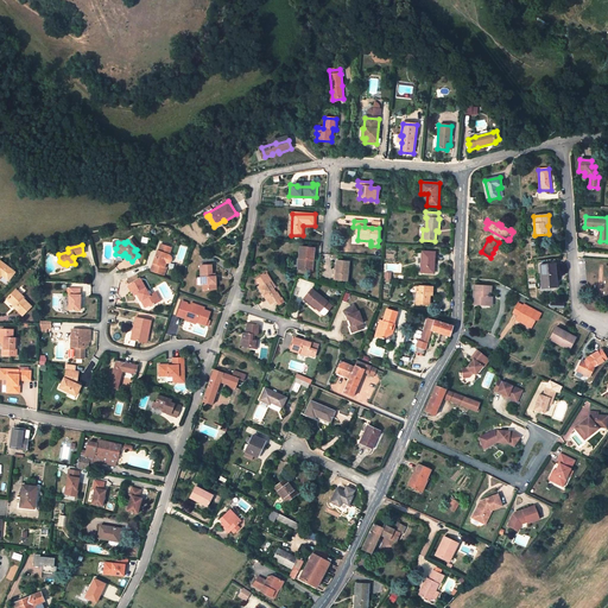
[(156,257),(156,259),(154,260),(150,272),(163,276),(165,272),(162,271),(163,267),(164,267),(165,263),(166,264),(169,263),(170,261),(171,260),(171,259),(170,257),(169,255),(168,255),(170,248),(159,245),(157,252),(154,257),(156,257)]
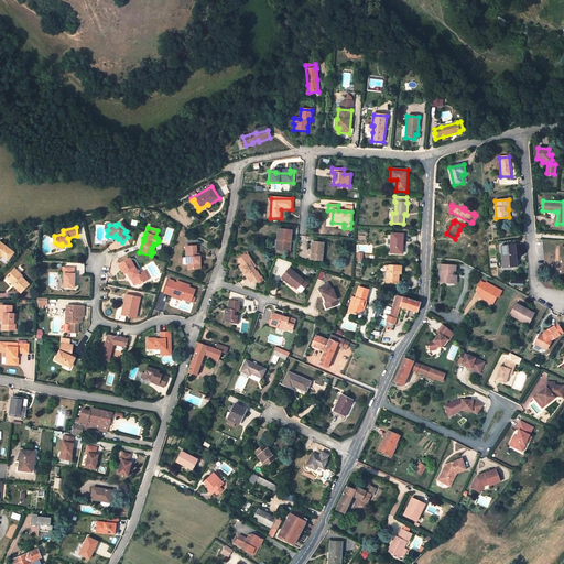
[(279,229),(278,240),(280,240),(279,251),(290,252),(292,230),(279,229)]
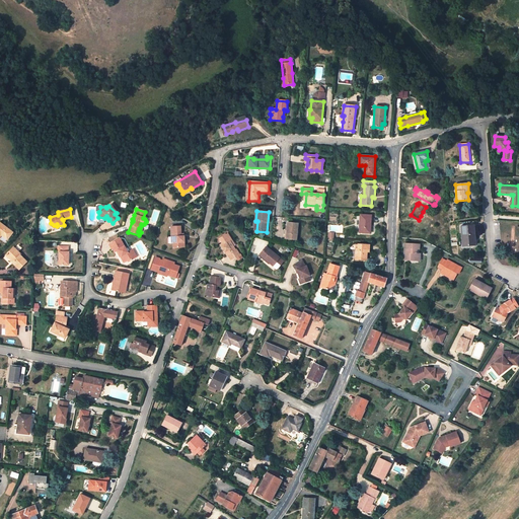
[(360,215),(359,233),(370,233),(371,216),(360,215)]
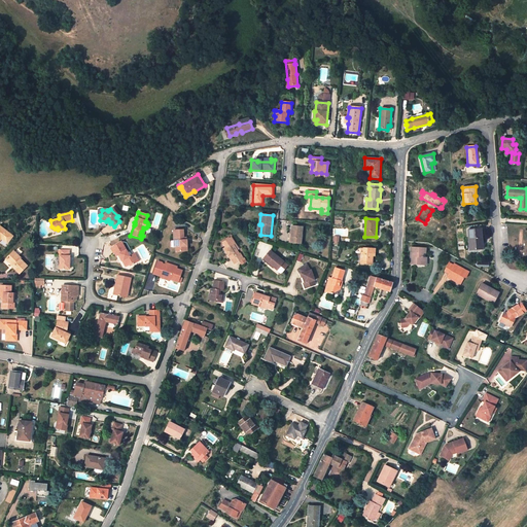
[(12,236),(0,226),(0,239),(1,239),(7,243),(12,236)]
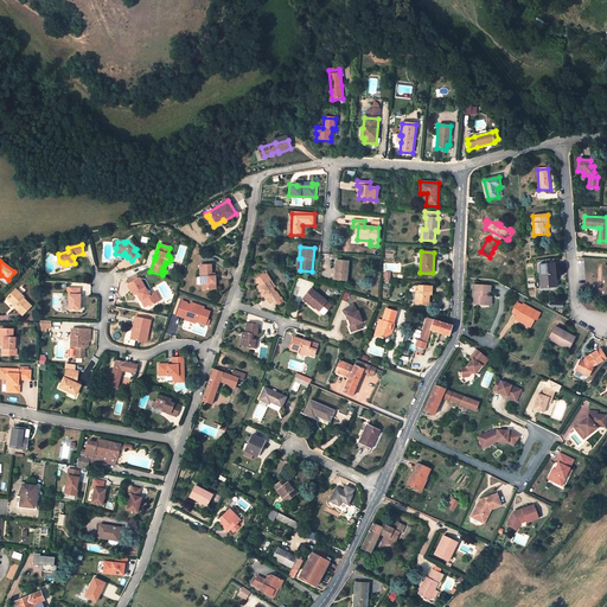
[(346,281),(349,262),(337,261),(336,266),(334,280),(346,281)]
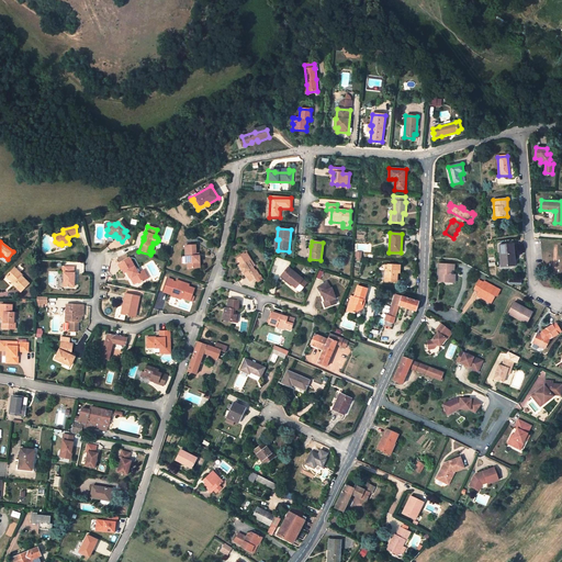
[(513,244),(499,246),(501,267),(507,266),(507,263),(512,263),(512,257),(514,257),(513,244)]
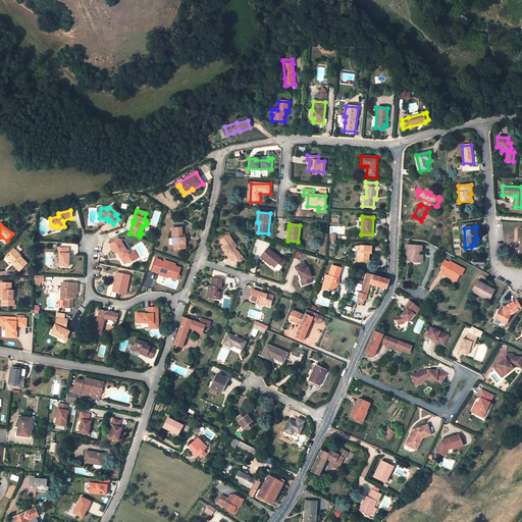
[(181,235),(181,227),(171,228),(172,239),(174,239),(174,244),(175,249),(187,249),(186,238),(185,238),(183,238),(181,235)]
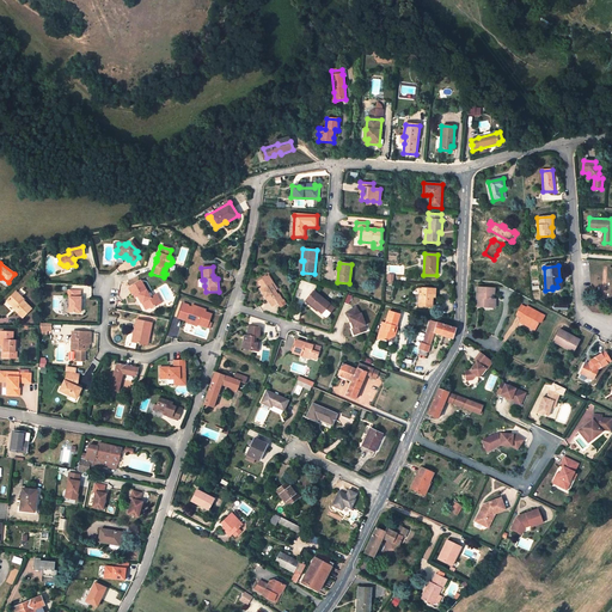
[(274,292),(270,286),(273,285),(268,276),(265,277),(257,282),(262,288),(263,289),(263,291),(261,292),(267,303),(268,301),(271,307),(281,301),(277,295),(276,295),(274,292)]
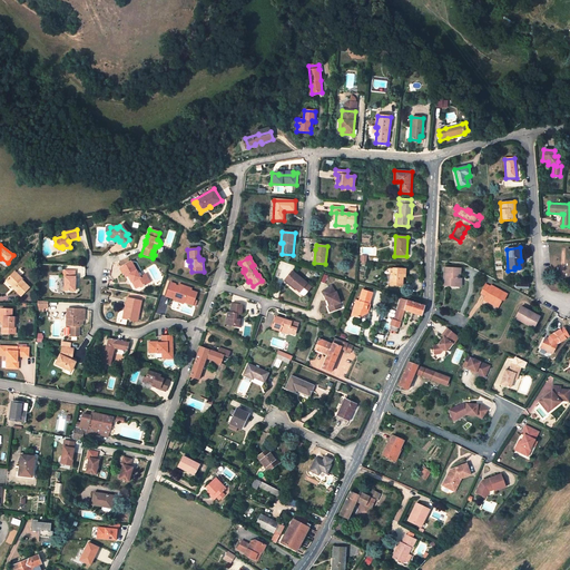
[(137,274),(131,263),(120,268),(125,277),(128,276),(129,279),(131,278),(133,282),(130,282),(135,288),(140,286),(140,287),(146,284),(141,276),(140,276),(138,273),(137,274)]
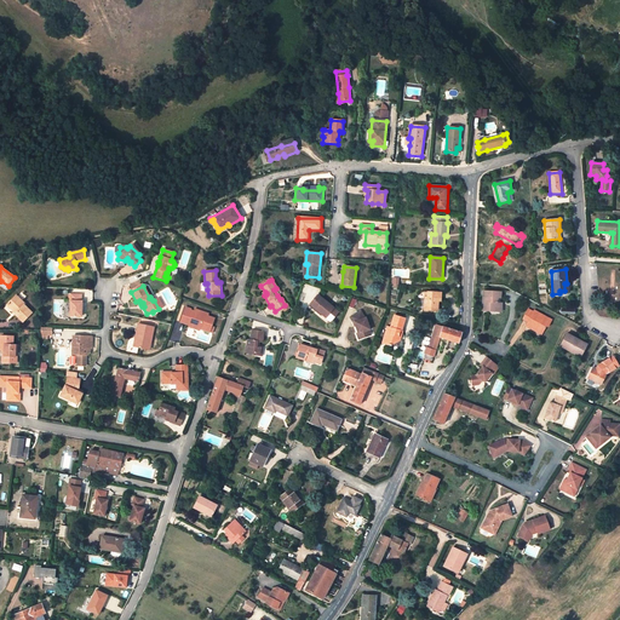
[(425,292),(424,310),(437,311),(437,302),(438,293),(425,292)]
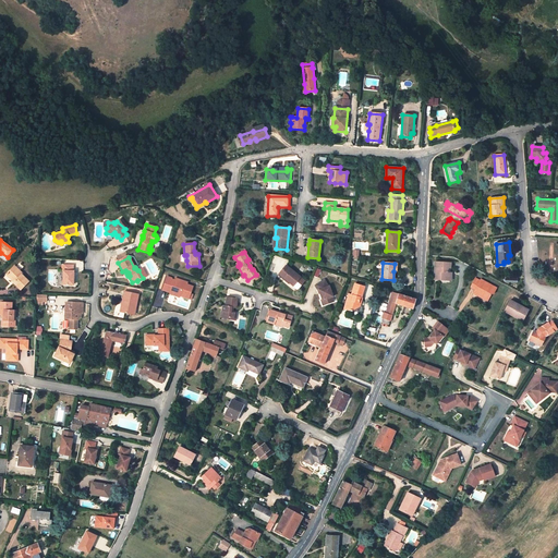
[(450,263),(435,263),(435,271),(437,273),(436,278),(440,279),(440,280),(447,280),(447,278),(451,279),(451,273),(450,273),(448,273),(448,269),(450,269),(450,263)]
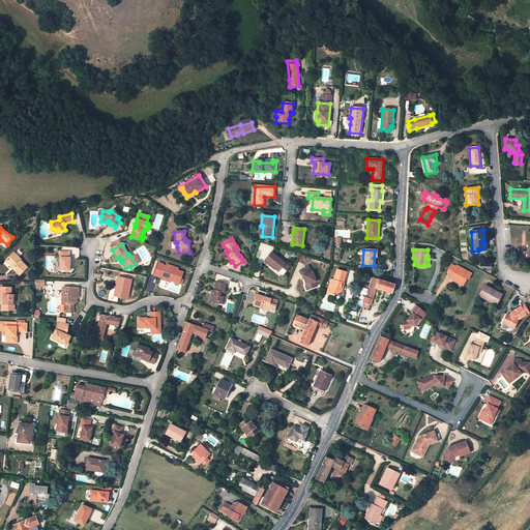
[(20,275),(27,267),(21,261),(21,260),(13,253),(7,260),(15,267),(13,268),(12,268),(20,275)]
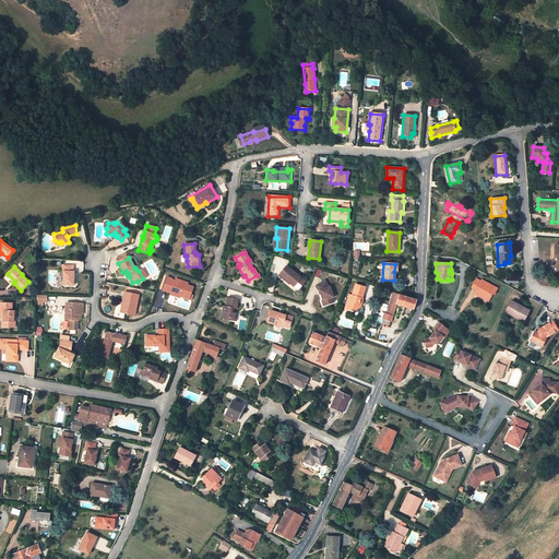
[(63,272),(62,285),(73,285),(73,272),(73,266),(64,266),(64,272),(63,272)]
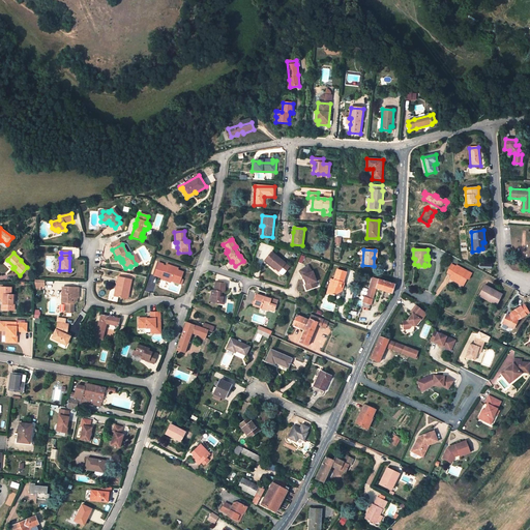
[(285,265),(270,253),(265,260),(270,264),(268,266),(274,271),(275,270),(277,272),(285,265)]
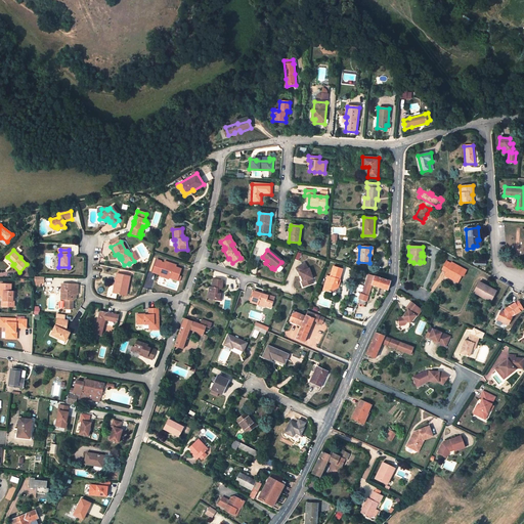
[(156,261),(153,271),(151,273),(160,276),(160,274),(168,277),(168,278),(177,281),(181,270),(173,266),(173,265),(164,262),(164,263),(156,261)]
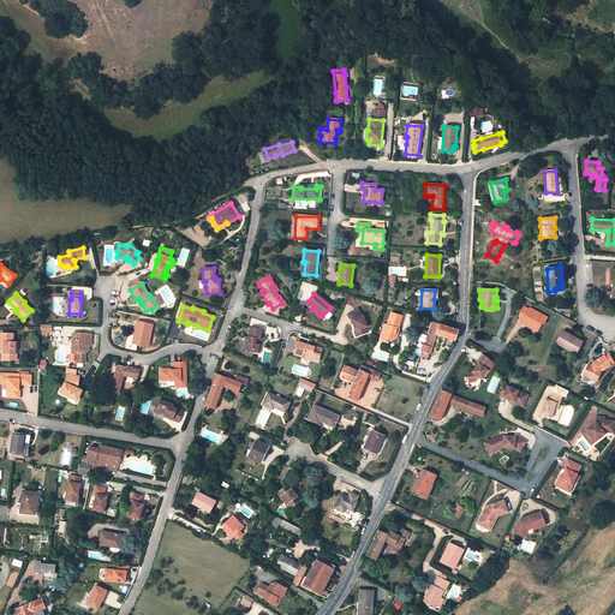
[(530,323),(532,324),(530,328),(538,333),(539,333),(543,324),(544,326),(548,318),(530,309),(529,310),(524,308),(519,317),(524,320),(524,322),(529,324),(530,323)]
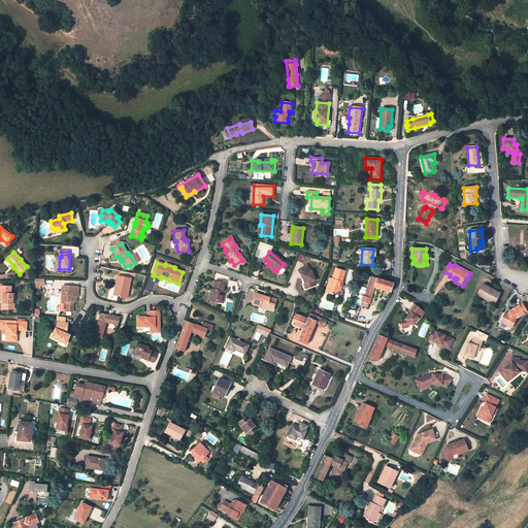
[(314,282),(310,272),(309,272),(306,266),(299,269),(297,270),(298,272),(300,276),(300,275),(304,285),(305,285),(307,289),(315,287),(312,282),(314,282)]
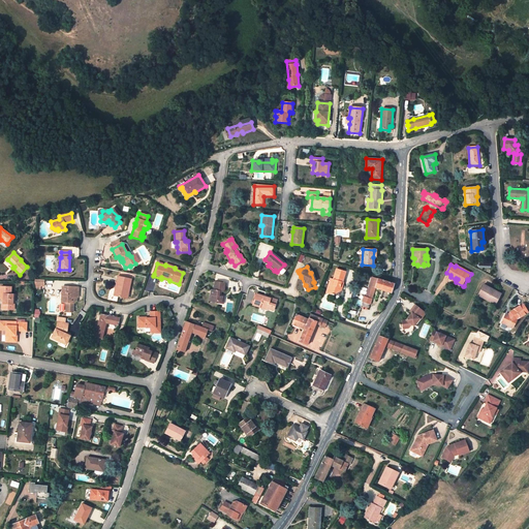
[(342,283),(345,273),(336,270),(333,280),(331,279),(327,291),(330,292),(332,294),(331,296),(334,297),(334,296),(341,291),(339,287),(341,283),(342,283)]
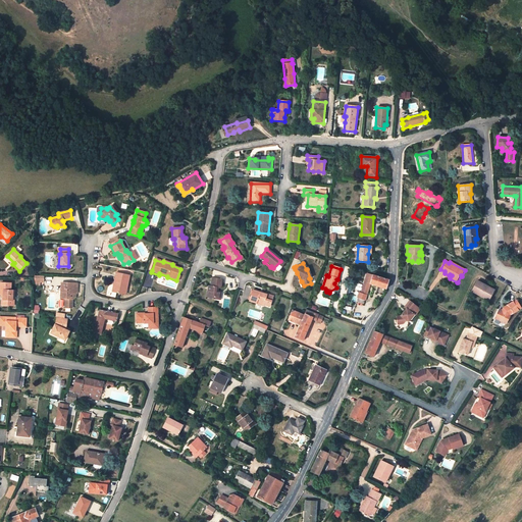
[(116,272),(114,281),(112,292),(116,293),(125,295),(129,275),(116,272)]
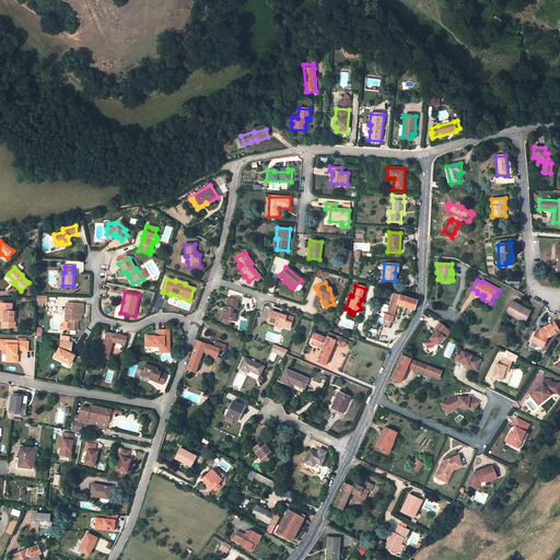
[(391,326),(397,305),(415,311),(417,301),(416,301),(417,300),(416,299),(415,300),(394,294),(387,315),(386,315),(383,324),(388,325),(391,326)]
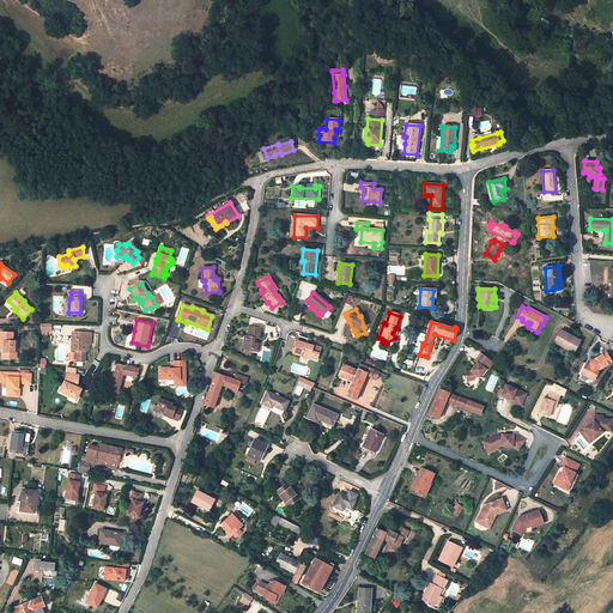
[(259,339),(261,329),(250,327),(248,337),(246,337),(244,343),(246,343),(244,349),(244,350),(250,351),(250,350),(256,351),(258,345),(256,344),(253,344),(254,338),(258,339),(259,339)]
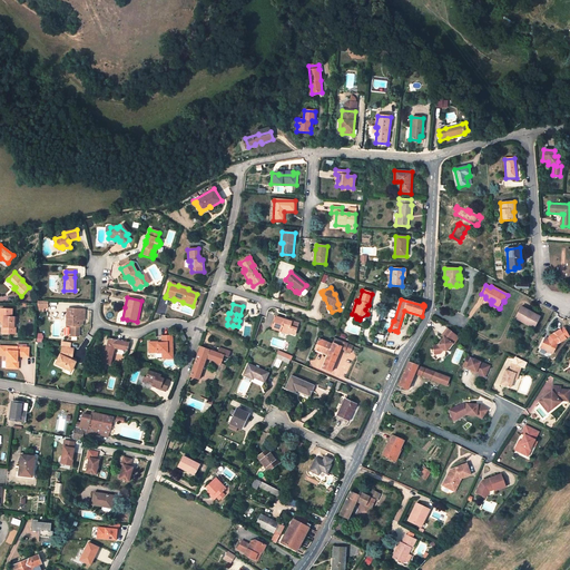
[(540,317),(521,307),(518,313),(520,315),(518,320),(526,324),(527,323),(534,326),(540,317)]
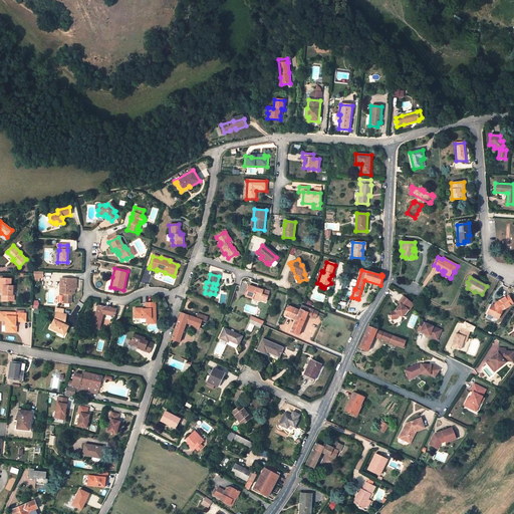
[(11,279),(0,279),(0,282),(0,290),(2,291),(3,291),(3,295),(2,295),(1,300),(12,301),(12,291),(14,291),(14,286),(10,286),(11,279)]
